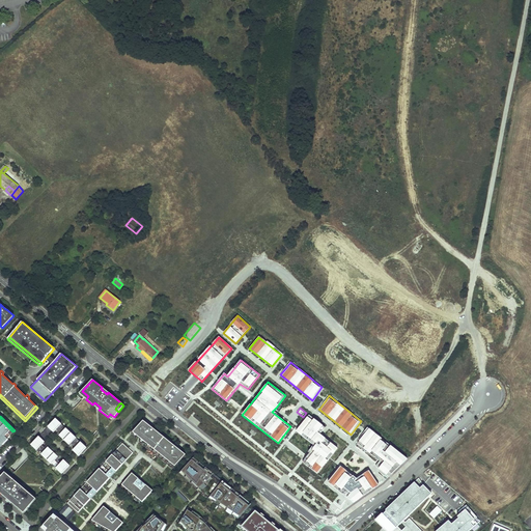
[(324,427),(309,416),(297,431),(313,446),(308,452),(309,453),(307,456),(303,462),(317,473),(337,448),(323,438),(318,435),(324,427)]
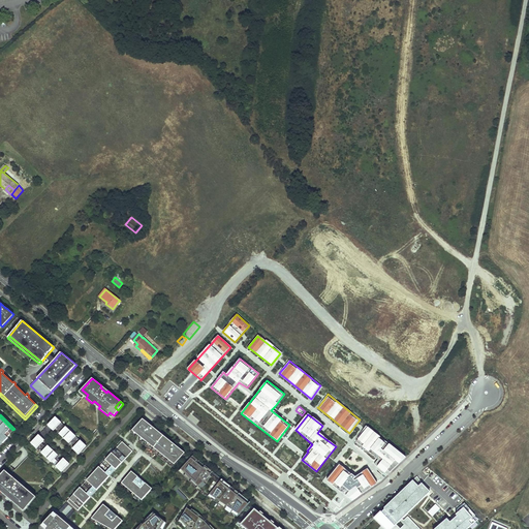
[(0,444),(0,445),(5,440),(4,439),(12,430),(0,417),(0,444)]
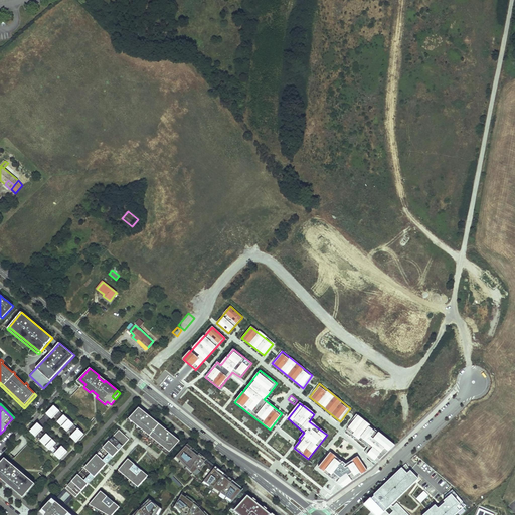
[(54,406),(43,418),(47,422),(51,418),(52,419),(54,416),(59,420),(57,422),(67,432),(68,431),(73,435),(70,438),(76,443),(83,435),(78,428),(78,430),(73,424),(64,415),(59,411),(54,406)]
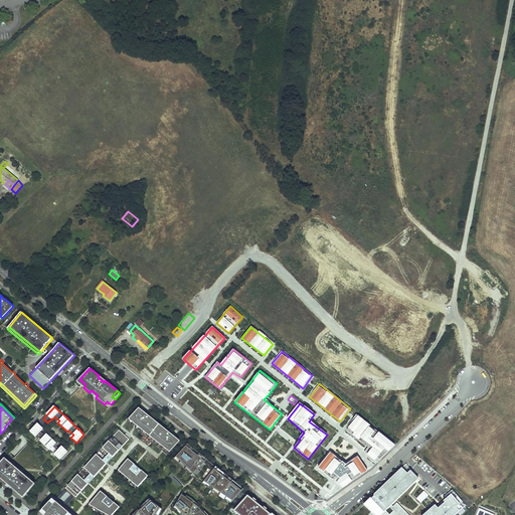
[(179,441),(139,408),(130,419),(170,453),(179,441)]
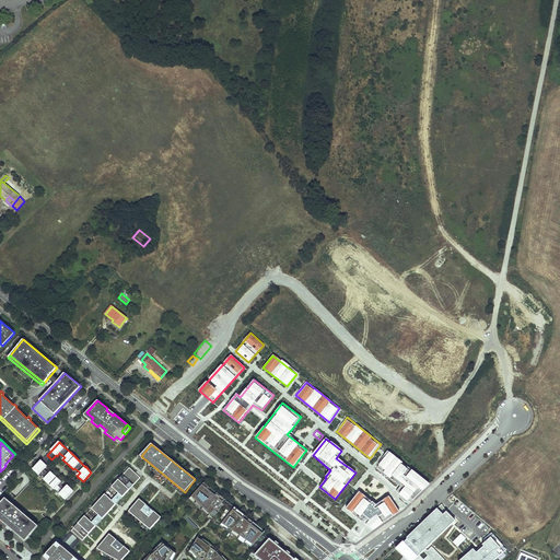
[(429,485),(388,452),(385,456),(376,468),(398,486),(400,487),(396,492),(410,502),(429,485)]
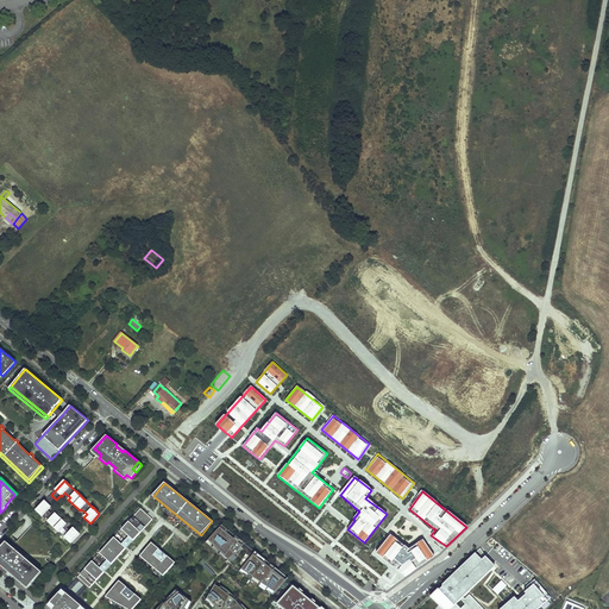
[(49,496),(36,510),(43,516),(48,521),(60,532),(64,538),(71,544),(80,534),(74,528),(70,532),(64,526),(67,525),(55,514),(54,515),(48,510),(51,507),(50,506),(55,502),(49,496)]
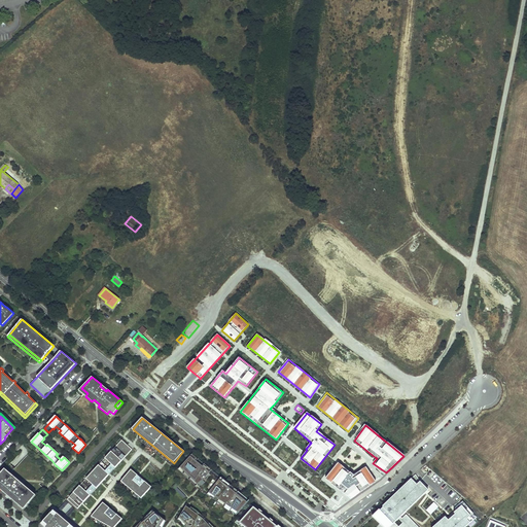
[(121,441),(67,499),(77,508),(91,495),(86,492),(93,485),(97,488),(109,475),(105,471),(112,464),(115,467),(132,450),(121,441)]
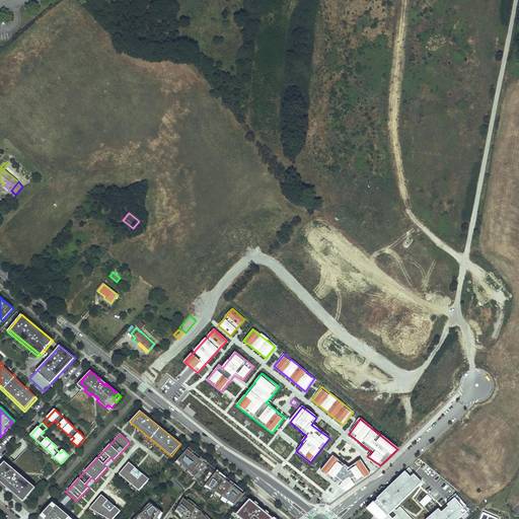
[(345,441),(339,448),(344,452),(350,445),(345,441)]
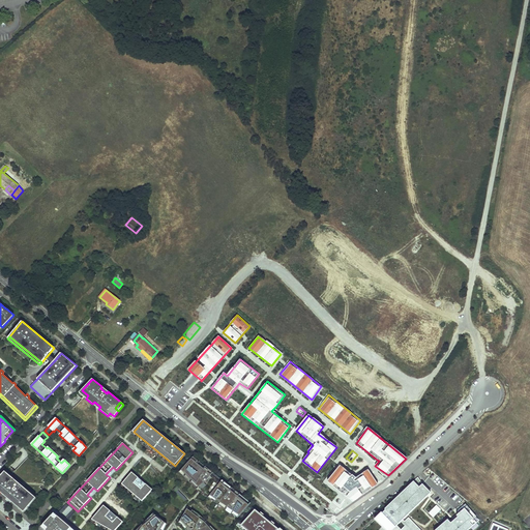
[(192,459),(181,470),(200,489),(239,516),(249,505),(192,459)]
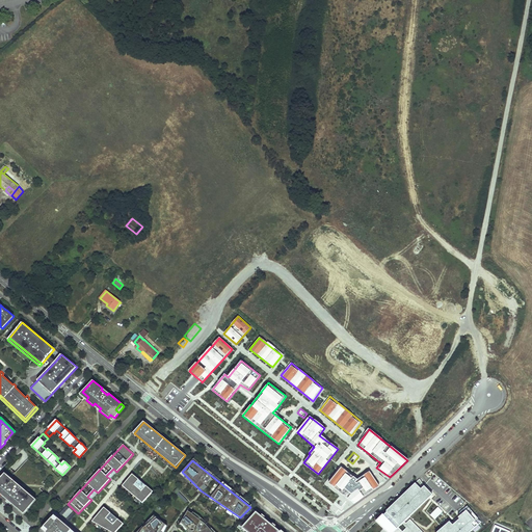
[(356,480),(341,468),(328,483),(354,503),(379,486),(368,472),(356,480)]
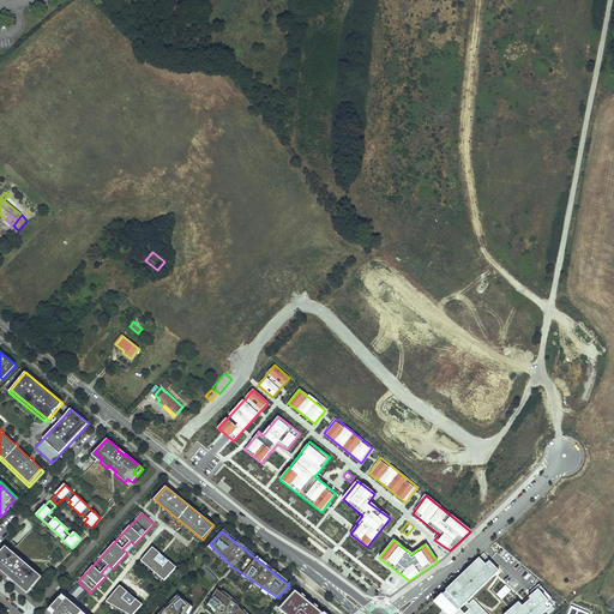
[(122,549),(127,553),(134,545),(131,541),(122,549)]
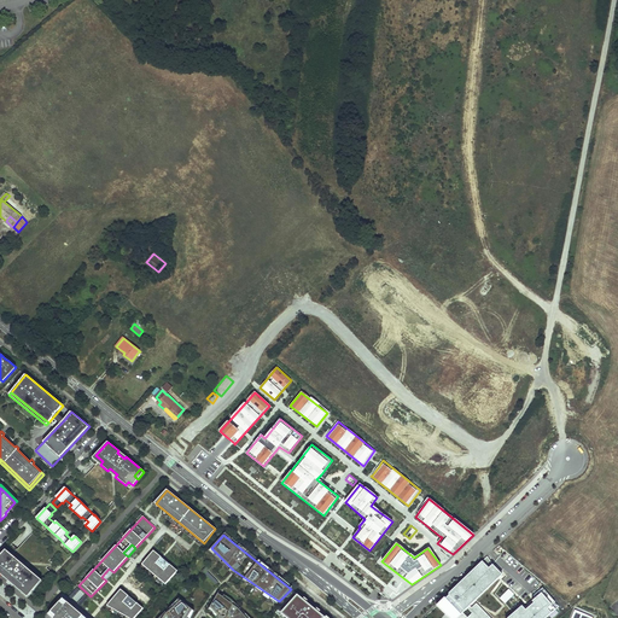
[(6,551),(0,555),(0,567),(1,569),(0,570),(0,573),(6,579),(7,577),(15,583),(13,586),(23,594),(25,590),(30,594),(36,588),(31,586),(39,577),(24,565),(23,567),(16,560),(17,559),(6,551)]
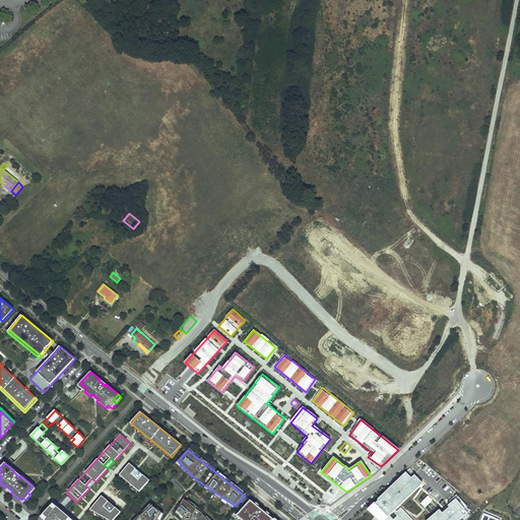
[(135,468),(129,463),(120,475),(139,492),(149,480),(142,474),(138,479),(131,473),(135,468)]
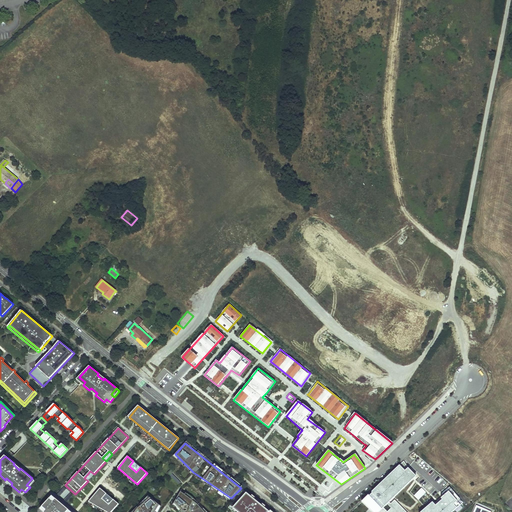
[(140,467),(133,461),(129,466),(136,472),(140,467)]
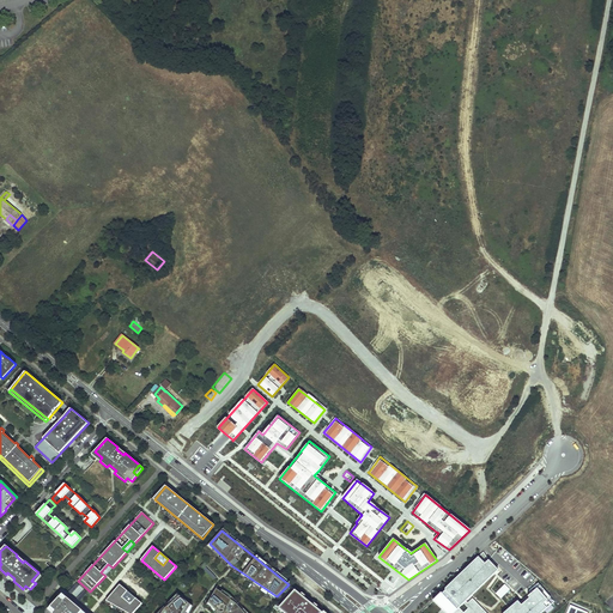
[(487,612),(472,595),(498,571),(489,560),(484,552),(434,601),(445,612),(487,612)]
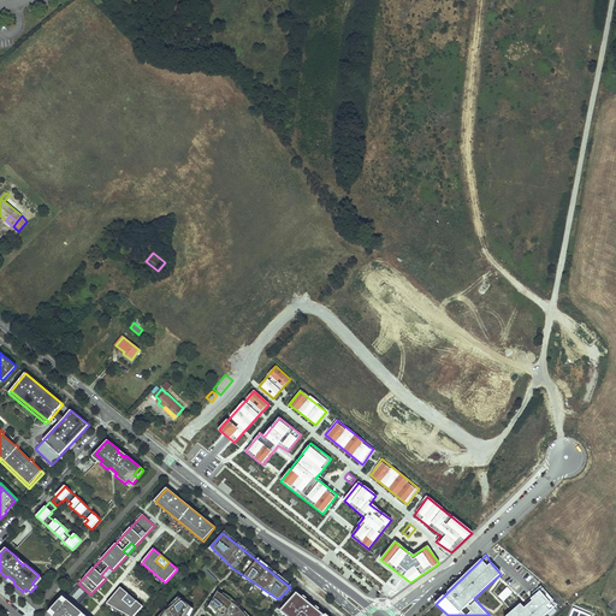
[(101,575),(106,579),(113,570),(108,567),(101,575)]
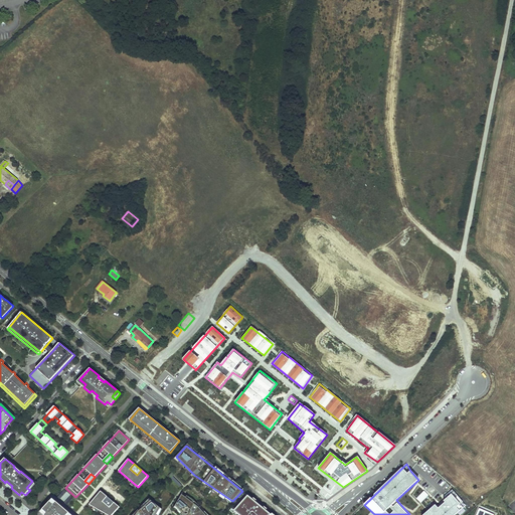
[(180,488),(182,485),(173,477),(171,479),(180,488)]
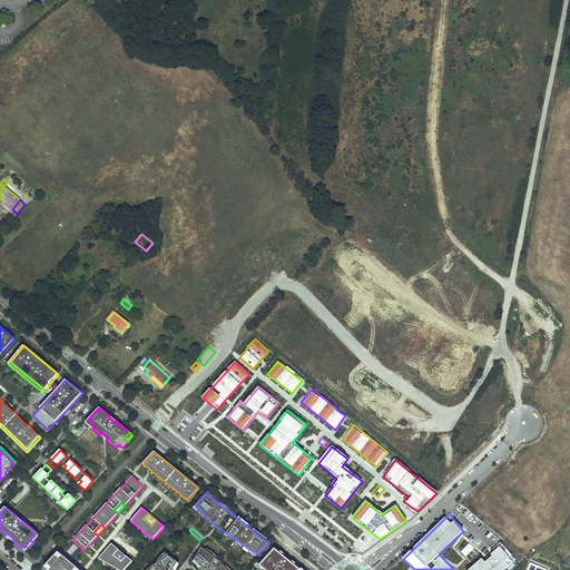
[(36,532),(29,540),(33,542),(39,536),(36,532)]
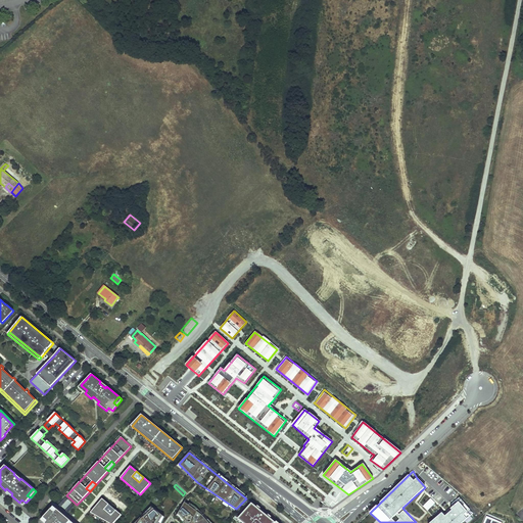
[(452,498),(459,493),(456,489),(449,494),(452,498)]
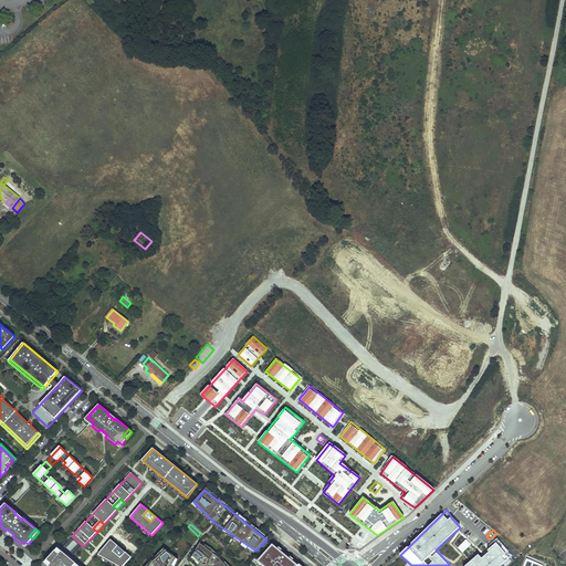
[(498,565),(512,554),(498,537),(464,565),(498,565)]
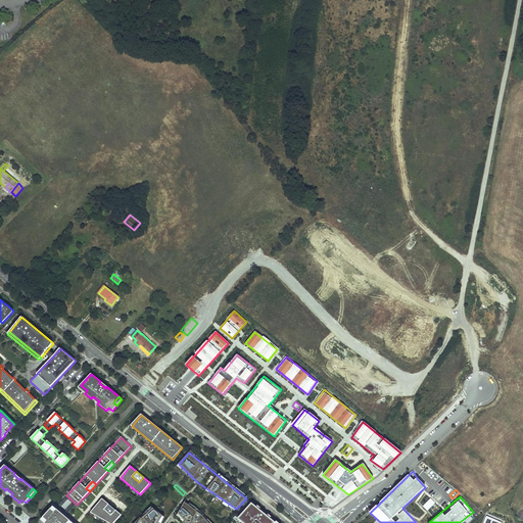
[(102,498),(91,513),(108,522),(113,522),(122,515),(115,511),(111,516),(104,510),(109,505),(102,498)]
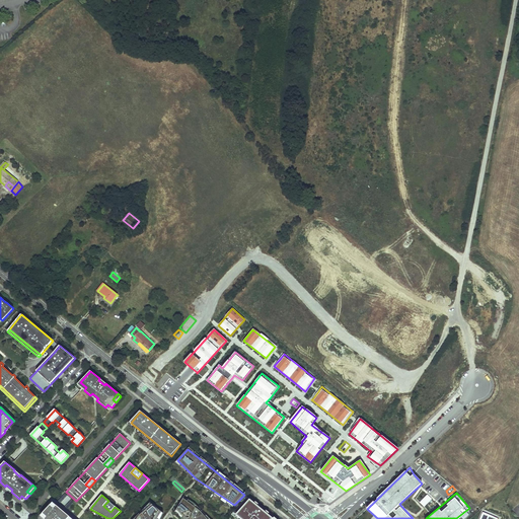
[(183,498),(176,510),(184,518),(207,518),(200,511),(183,498)]
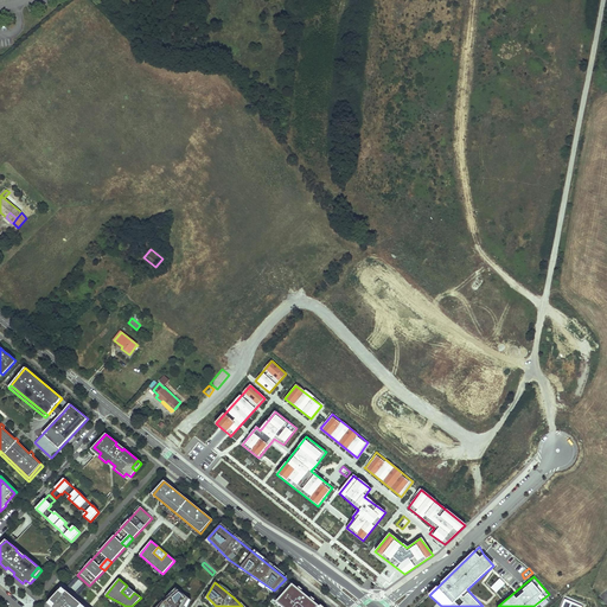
[(323,606),(321,605),(319,606),(292,585),(276,602),(281,606),(323,606)]
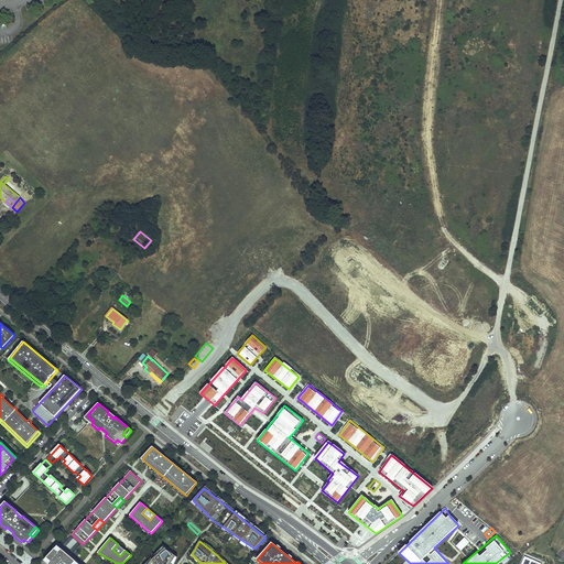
[(125,551),(118,544),(112,550),(120,556),(125,551)]
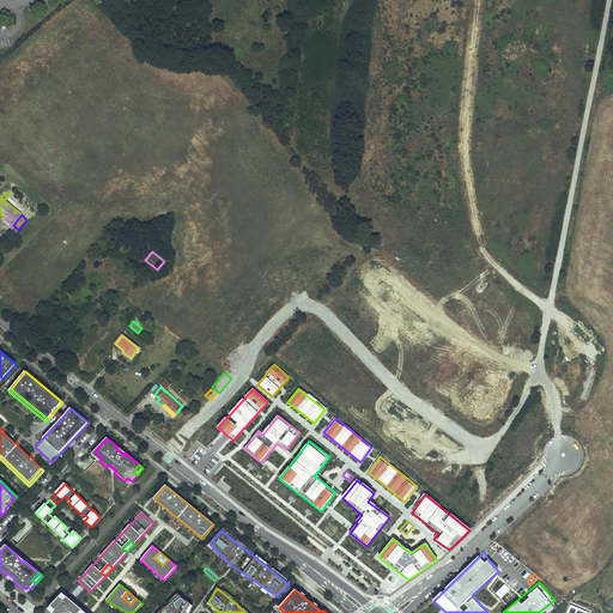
[(85,612),(62,594),(48,610),(52,612),(85,612)]
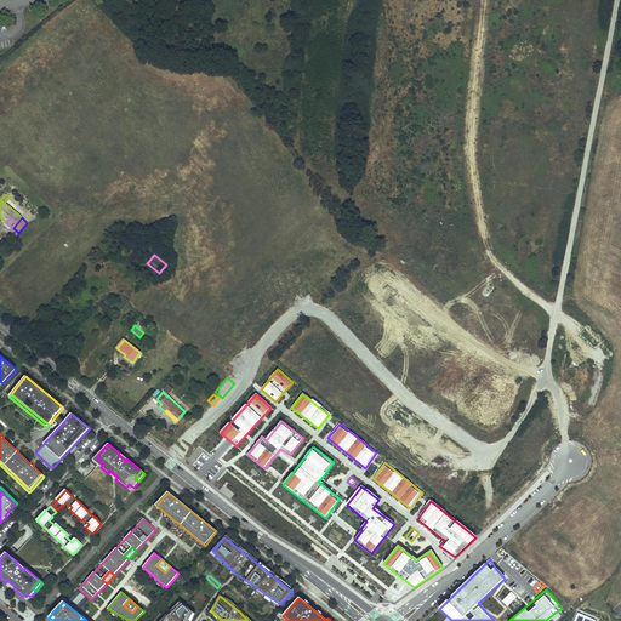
[(166,617),(163,620),(187,620),(193,613),(181,604),(166,617)]
